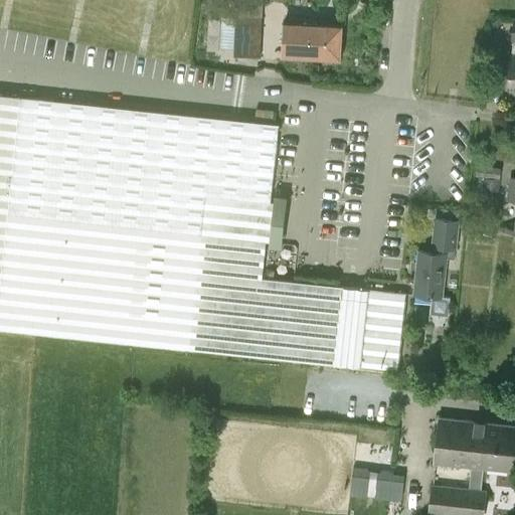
[(237,2),(235,54),(259,55),(262,3),(237,2)]
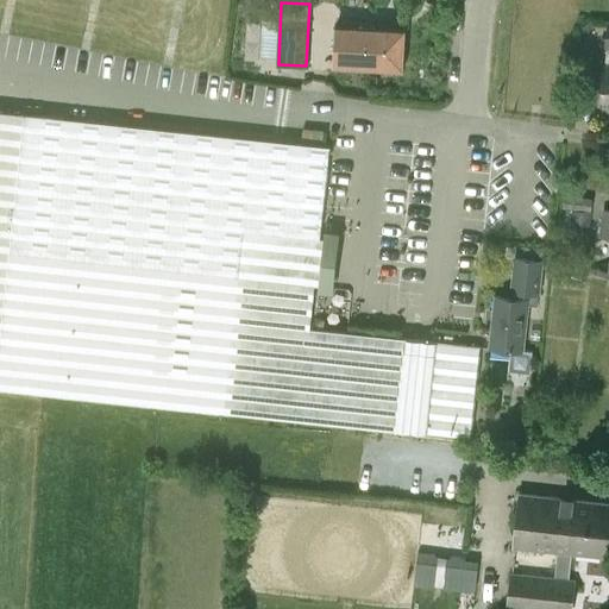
[(337,20),(334,66),(401,69),(405,25),(337,20)]
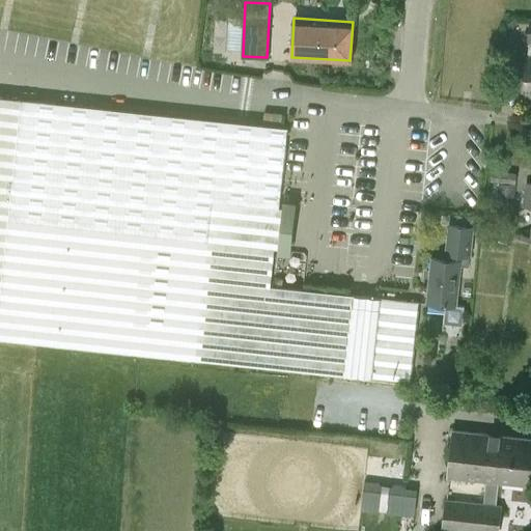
[(522,93),(530,94),(530,18),(527,42),(529,42),(528,55),(526,55),(526,62),(521,62),(514,65),(513,80),(518,85),(523,85),(522,93)]
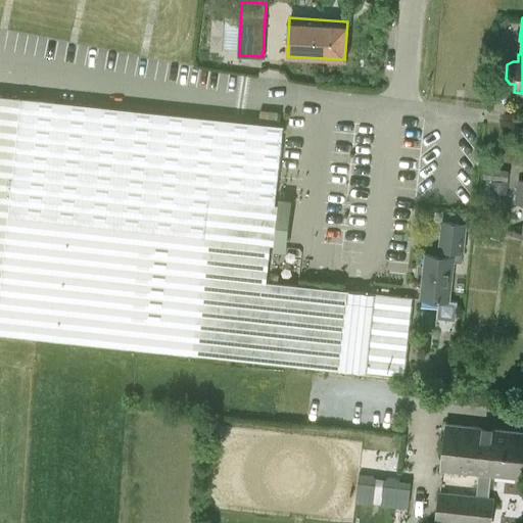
[(276,197),(283,126),(0,95),(0,331),(403,375),(412,297),(267,282),(271,243),(274,243),(273,250),(286,251),(286,245),(291,199),(279,197),(278,203),(275,203),(276,197)]
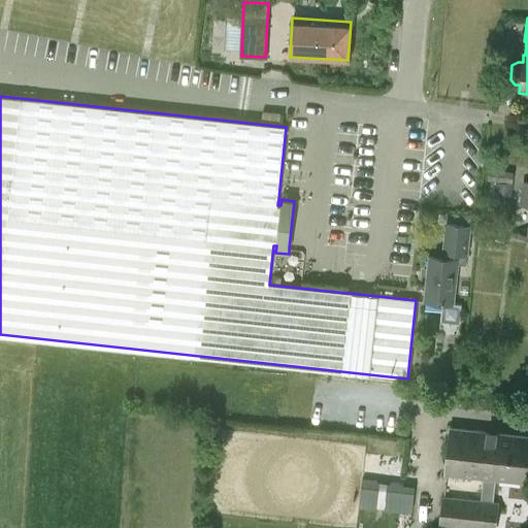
[(514,171),(489,169),(486,194),(494,195),(494,198),(510,200),(512,184),(514,171)]
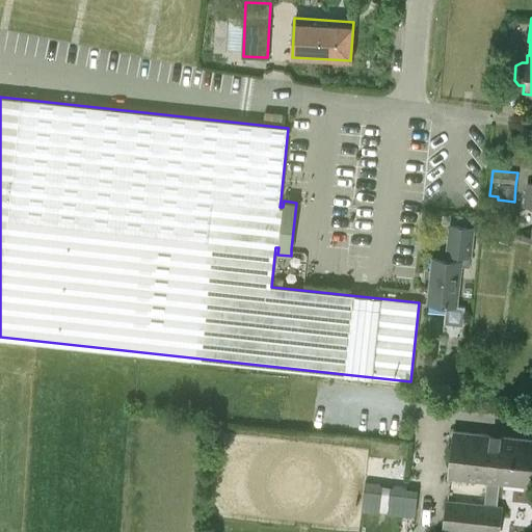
[(450,224),(447,254),(451,255),(451,260),(431,258),(428,302),(458,306),(462,266),(470,266),(471,256),(474,227),(450,224)]
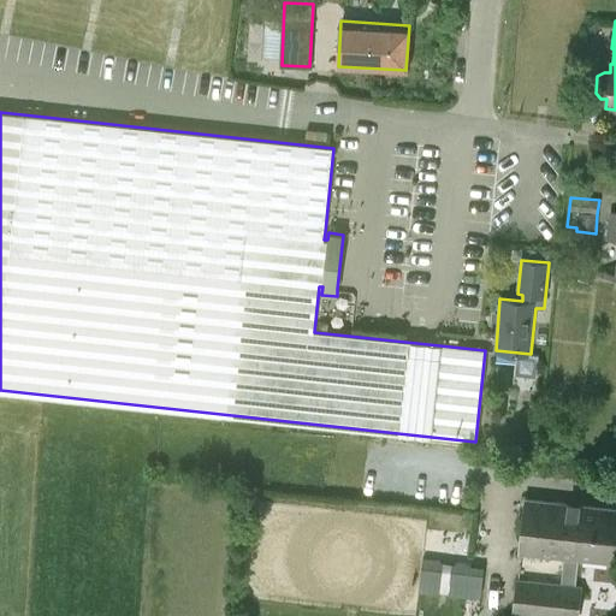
[(615,508),(527,498),(521,551),(564,556),(561,584),(516,578),(511,615),(523,615),(579,615),(582,585),(575,585),(578,557),(614,561),(615,540),(615,508)]
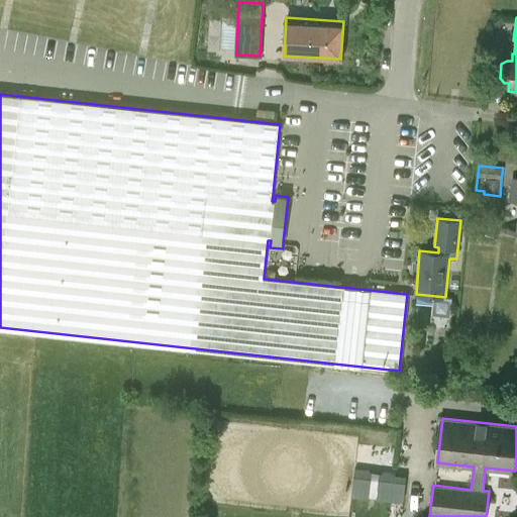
[(395,477),(393,499),(404,500),(405,478),(395,477)]
